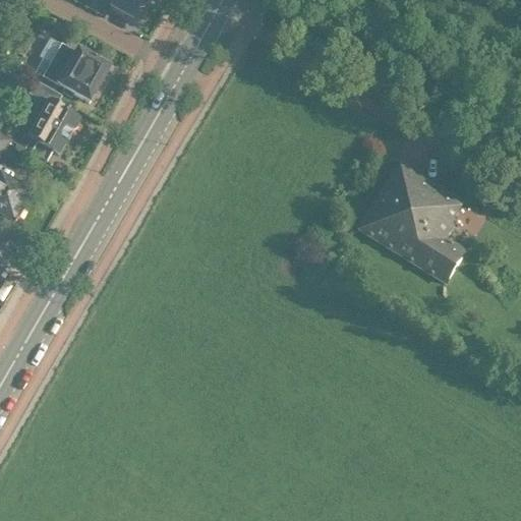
[(112,0),(109,7),(131,19),(140,0),(112,0)]
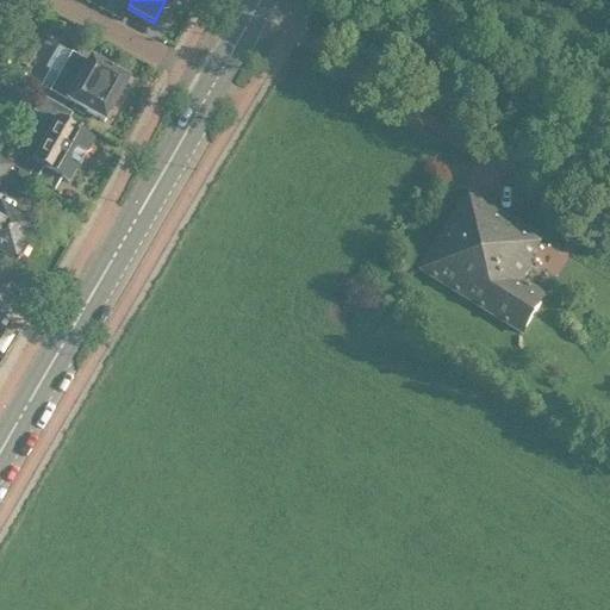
[(51,92),(66,100),(66,99),(74,104),(72,107),(83,113),(85,110),(104,120),(128,79),(89,56),(87,61),(58,45),(45,67),(61,75),(51,92)]
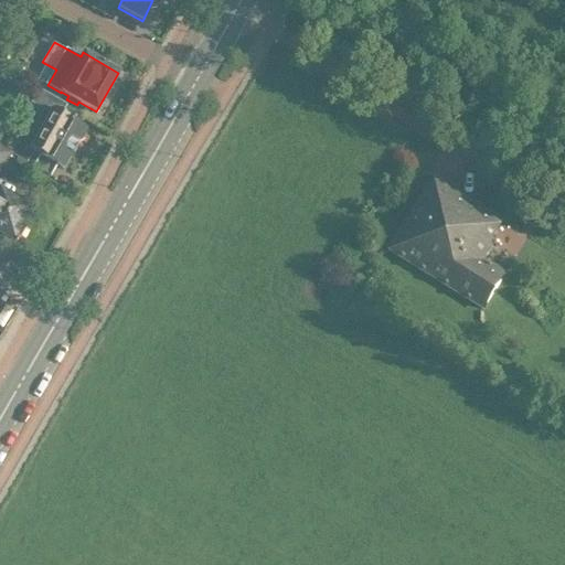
[(16,141),(10,151),(11,152),(31,164),(38,153),(63,167),(84,128),(60,115),(65,104),(39,89),(30,104),(43,112),(38,123),(42,126),(30,148),(16,141)]
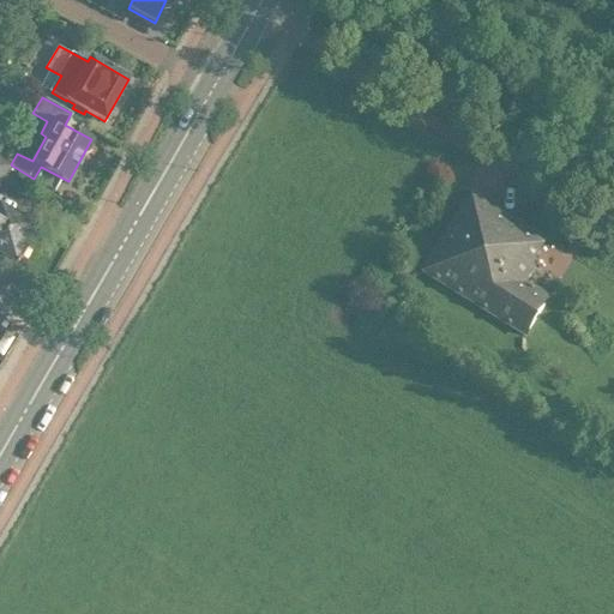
[(0,181),(12,166),(11,164),(0,156),(0,181)]
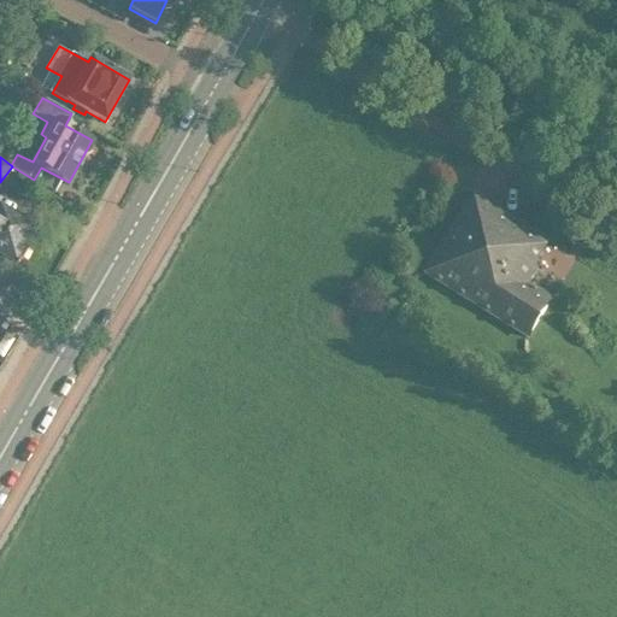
[(539,266),(534,262),(547,240),(472,193),(423,271),(526,335),(550,297),(528,283),(539,266)]
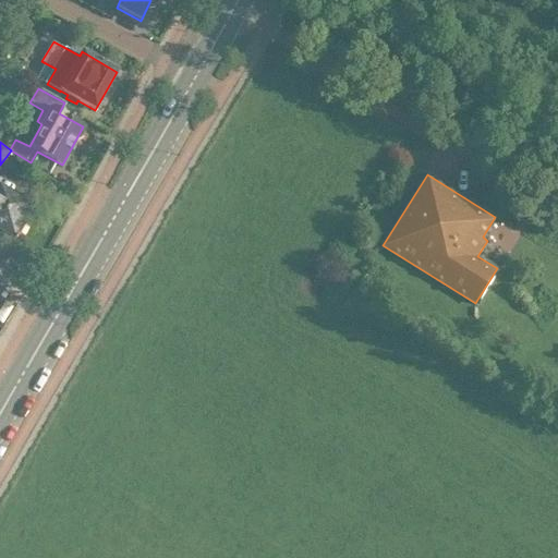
[(0,230),(13,238),(19,235),(24,226),(23,220),(31,206),(0,189),(0,230)]
